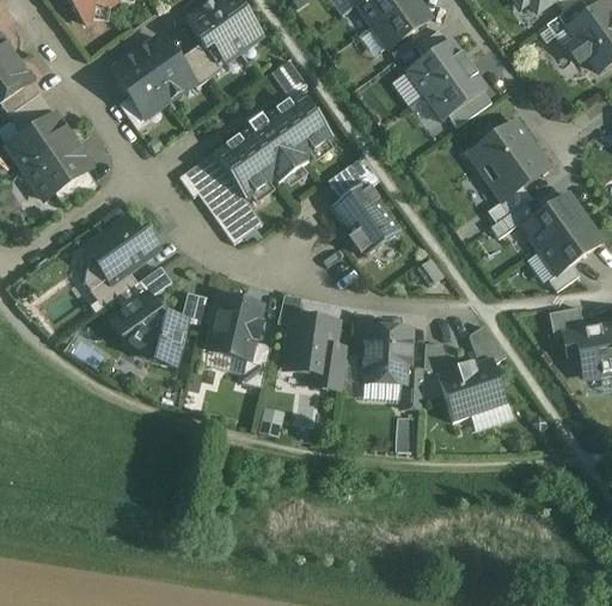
[(69,0),(85,22),(92,17),(104,18),(106,6),(115,0),(130,0),(69,0)]
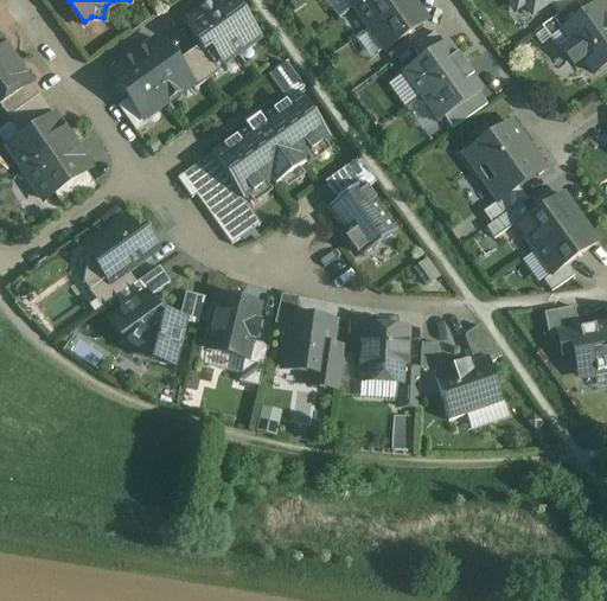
[(206,0),(185,16),(185,21),(199,42),(216,65),(217,64),(259,34),(235,0),(206,0)]
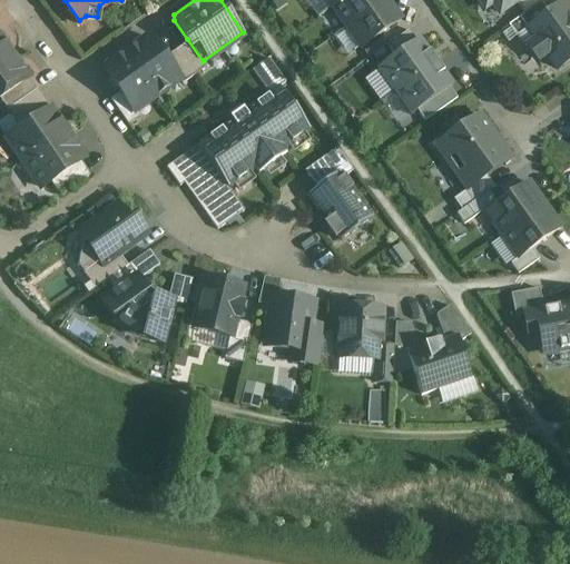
[(337,0),(332,5),(346,23),(380,0),(337,0)]
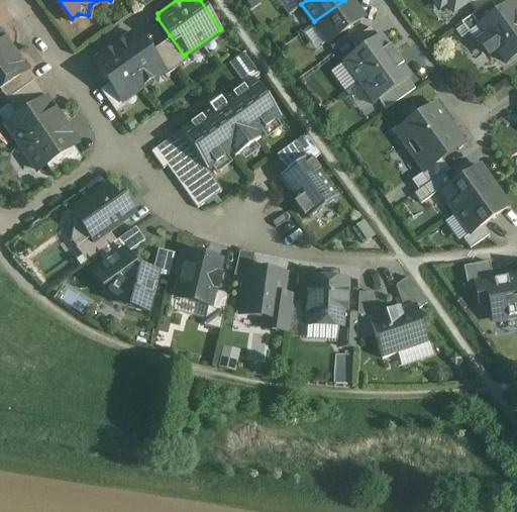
[(364,14),(353,0),(344,0),(314,21),(327,40),(364,14)]
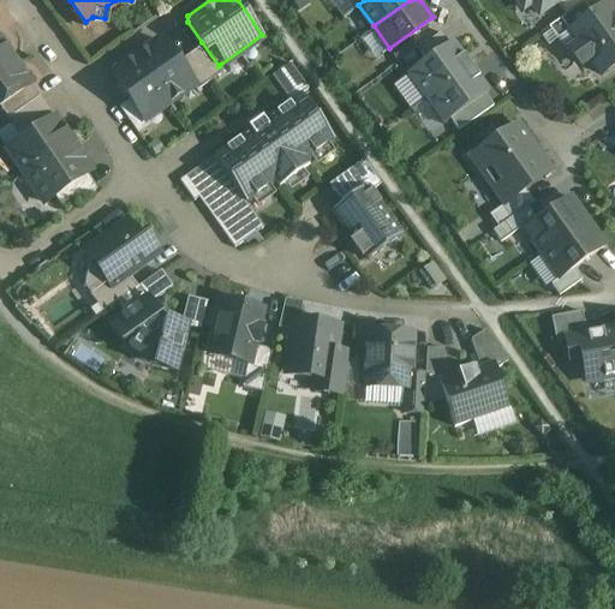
[(520,0),(524,5),(530,0),(532,0),(539,10),(553,0),(520,0)]
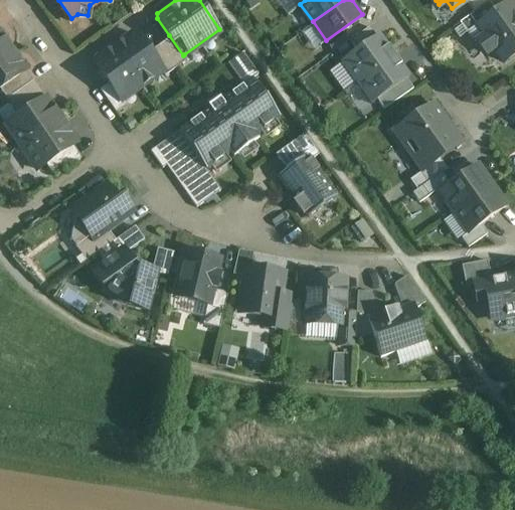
[(477,22),(496,8),(490,0),(488,0),(473,10),(460,20),(467,29),(477,22)]
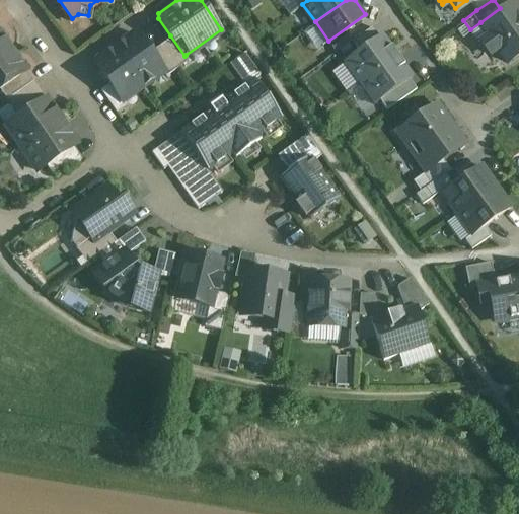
[(470,0),(477,9),(491,0),(470,0)]
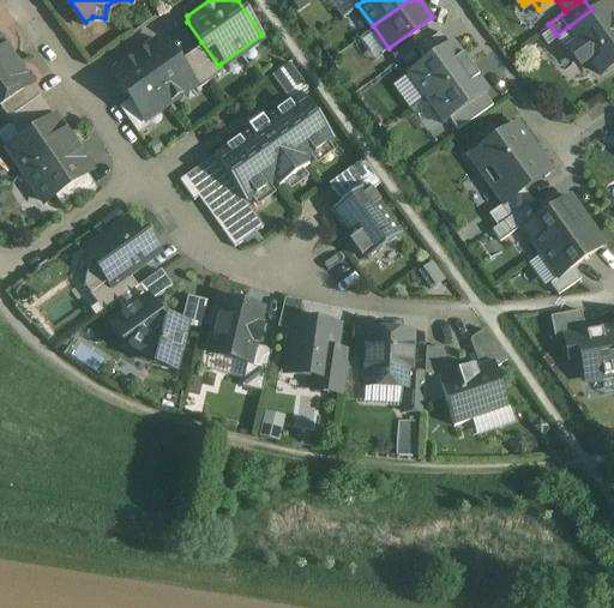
[(613,12),(606,0),(591,10),(569,26),(577,38),(569,46),(579,61),(589,55),(600,71),(613,60),(613,12)]
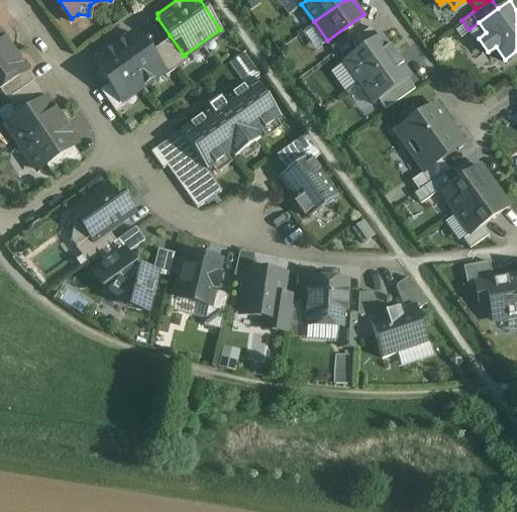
[(356,47),(376,34),(371,25),(350,39),(356,47)]
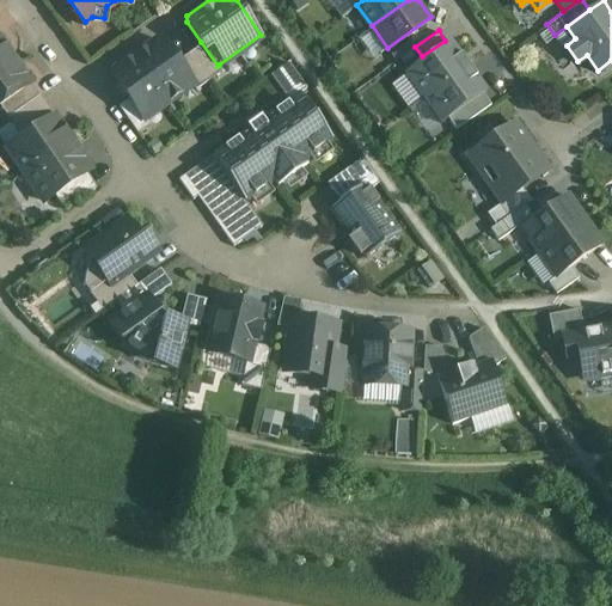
[(0,65),(13,56),(0,36),(0,65)]
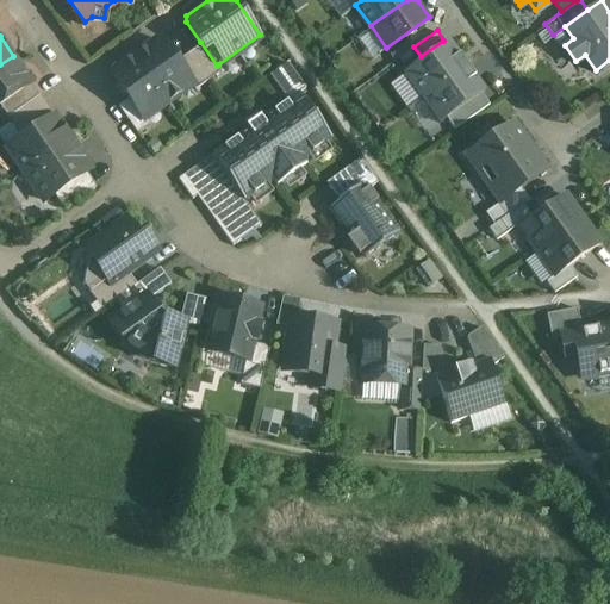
[(421,56),(403,68),(421,93),(468,61),(450,36),(443,41),(421,56)]
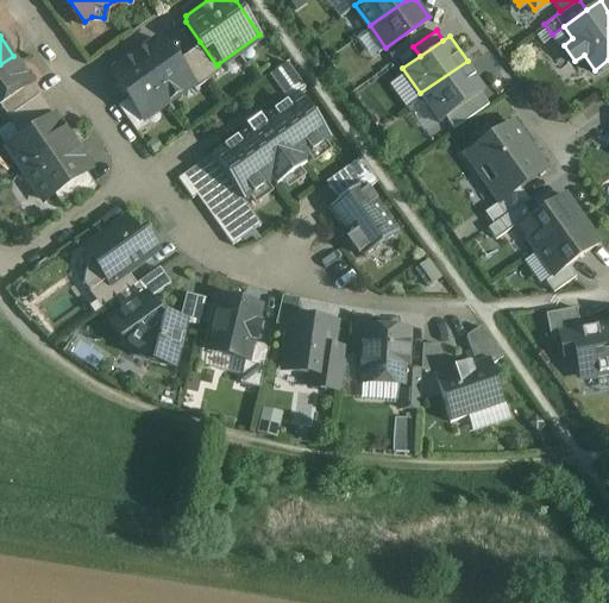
[(176,58),(162,37),(156,37),(133,51),(168,100),(192,82),(193,81),(176,58)]
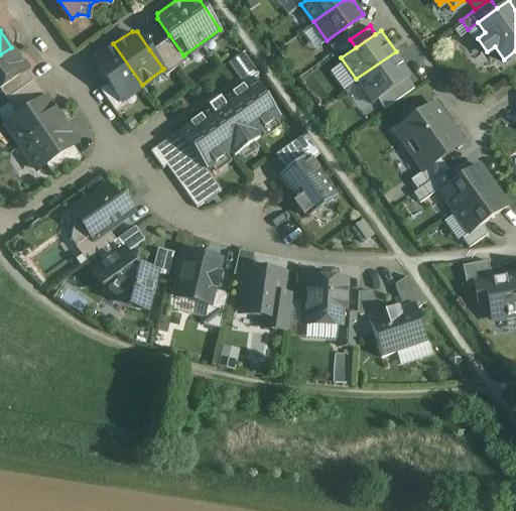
[(183,55),(169,35),(159,42),(175,66),(186,57),(184,54),(183,55)]
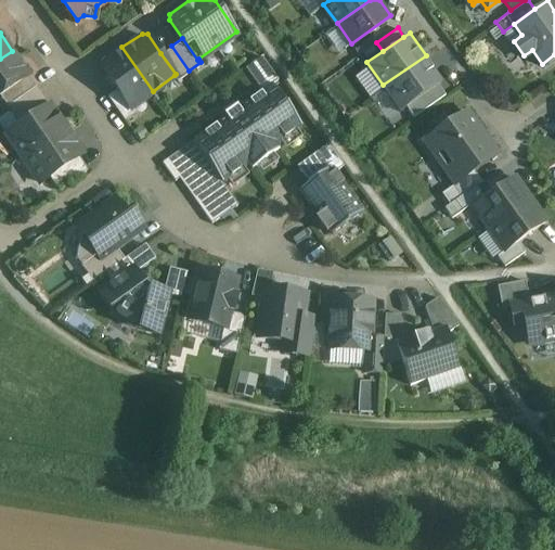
[(189,71),(171,46),(160,53),(176,74),(175,75),(178,79),(189,71)]
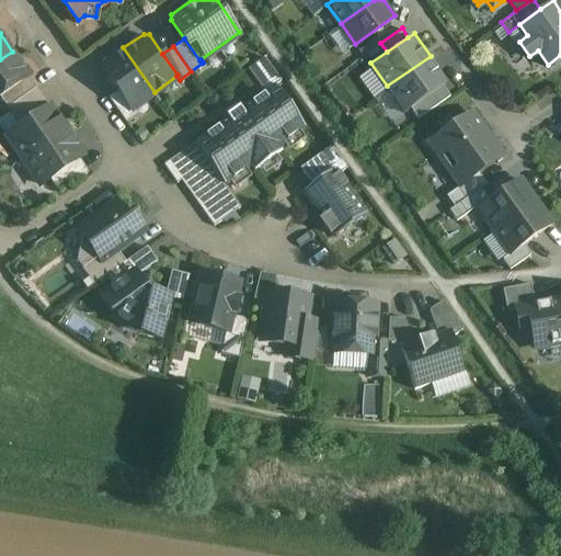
[(155,92),(123,47),(105,60),(104,66),(118,87),(133,106),(134,106),(155,92)]
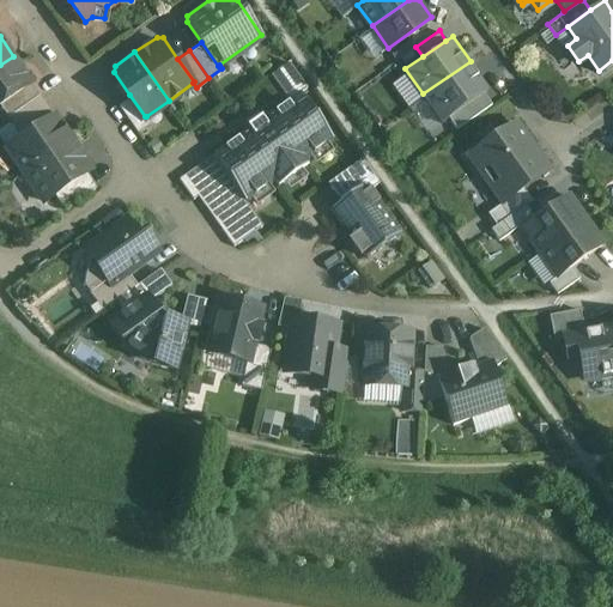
[(13,56),(0,65),(0,102),(31,80),(13,56)]
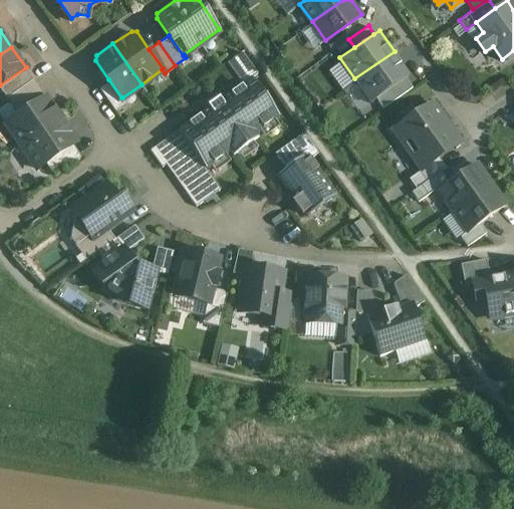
[(242,49),(227,60),(243,81),(252,75),(258,71),(242,49)]
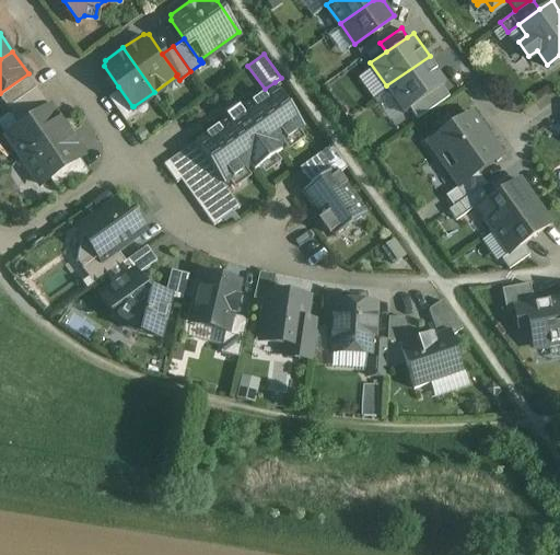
[(446,80),(430,56),(386,85),(403,111),(410,105),(442,83),(446,80)]
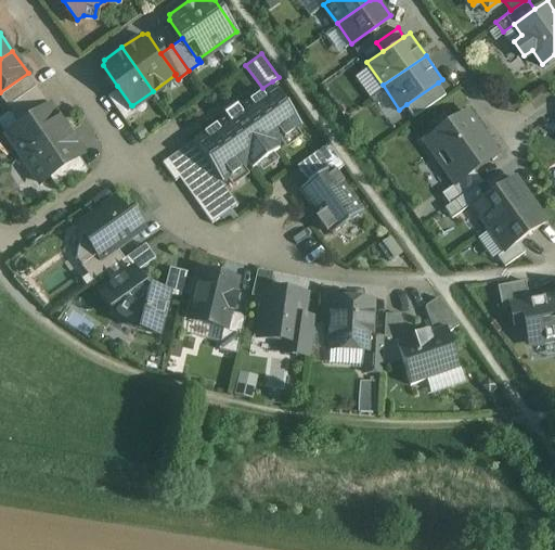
[(28,73),(0,92),(8,104),(35,85),(36,84),(28,73)]
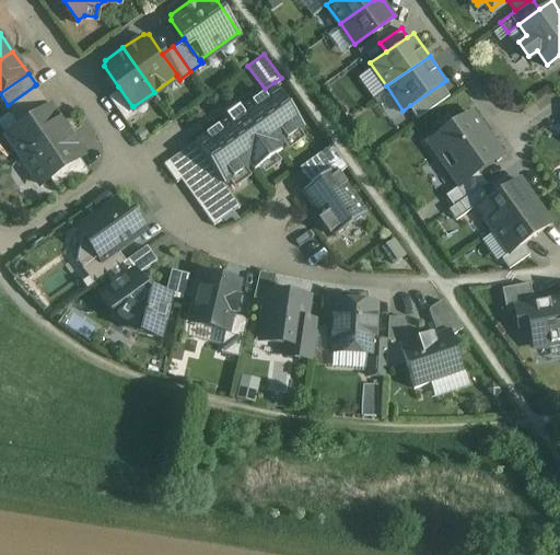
[(238,103),(225,113),(228,115),(194,139),(208,158),(224,182),(251,163),(254,168),(281,148),(278,143),(304,125),(275,82),(265,89),(241,106),(238,103)]
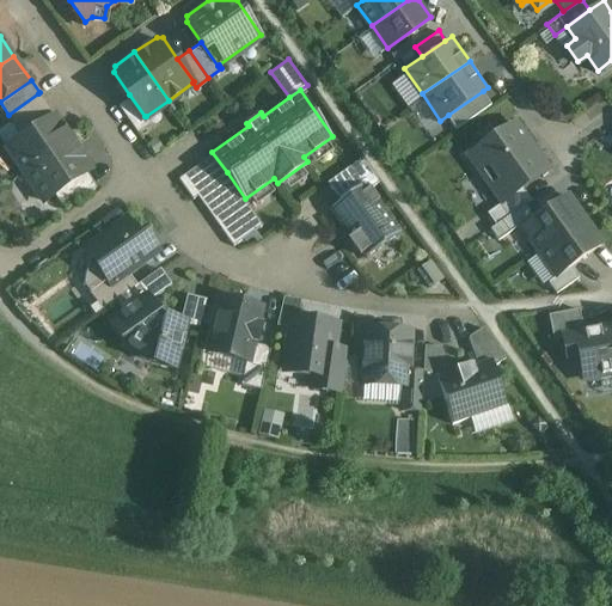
[(491,102),(483,91),(448,115),(456,126),(491,102)]
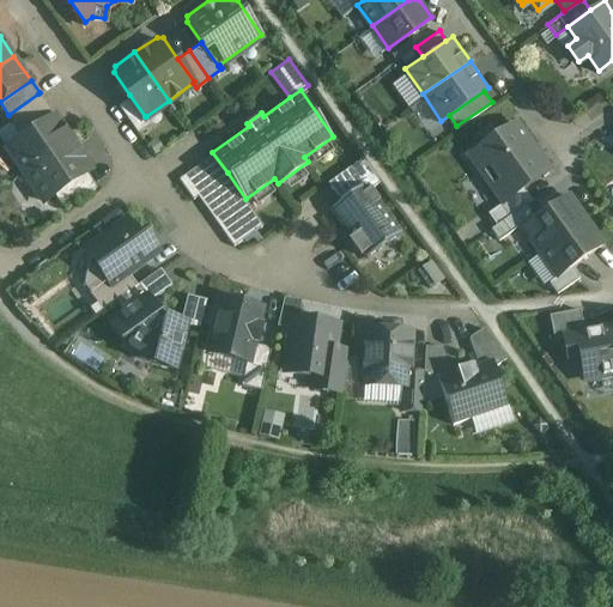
[(8,115),(7,116),(22,135),(53,115),(38,93),(8,115)]
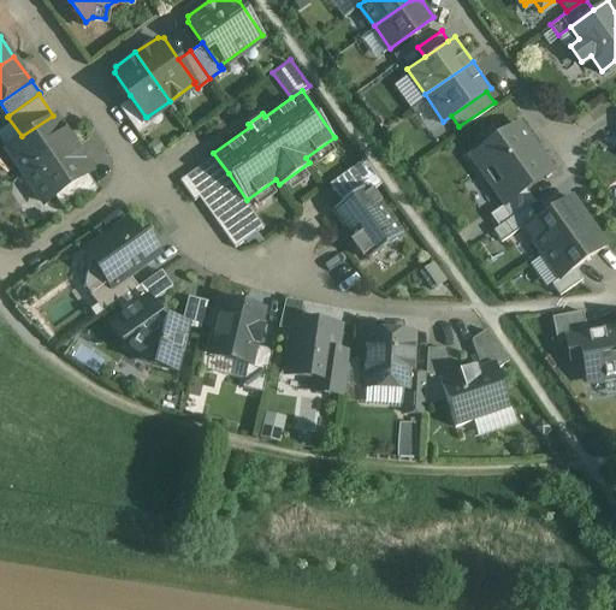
[(146,117),(130,95),(119,104),(138,131),(152,122),(147,117),(146,117)]
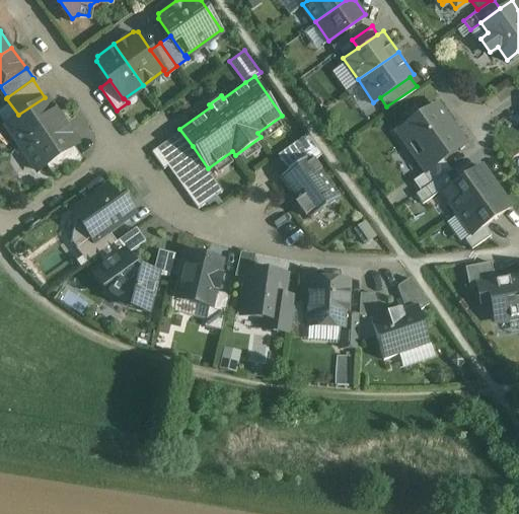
[(18,115),(6,124),(20,144),(61,117),(47,96),(18,115)]
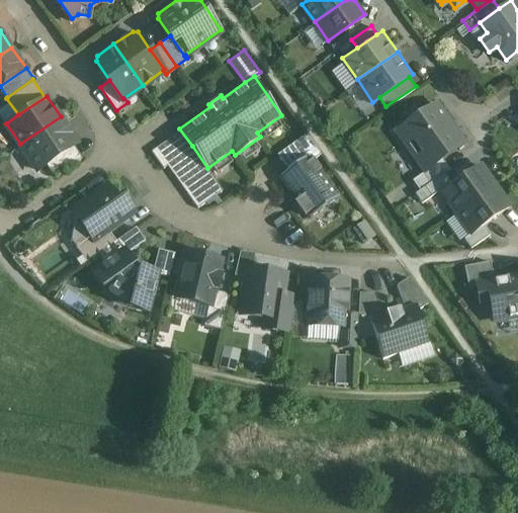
[(464,142),(436,101),(397,130),(425,169),(442,157),(464,142)]
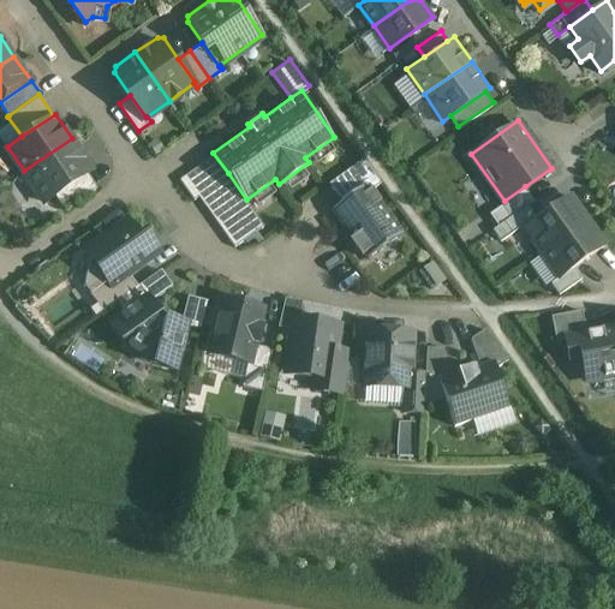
[(72,138),(24,171),(43,199),(54,192),(87,171),(91,167),(72,138)]
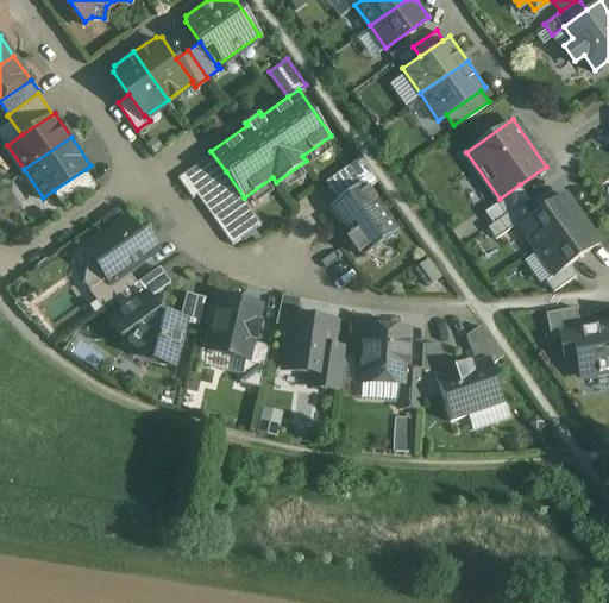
[(211,151),(177,175),(192,195),(196,193),(215,178),(226,171),(211,151)]
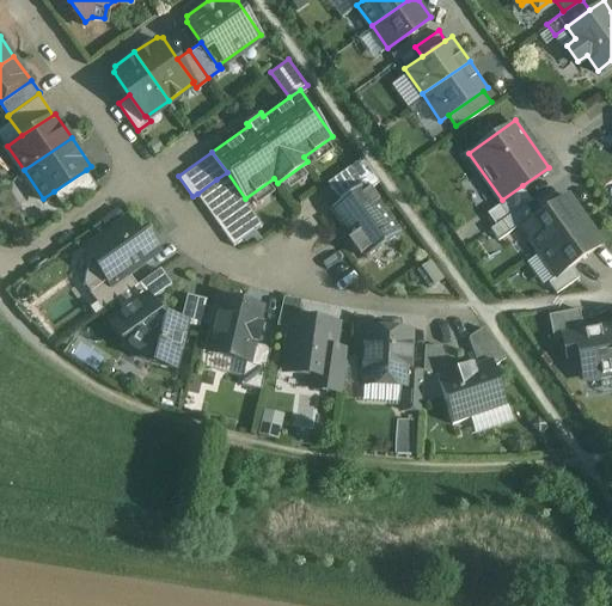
[(362,155),(350,164),(363,182),(366,181),(369,187),(379,179),(362,155)]
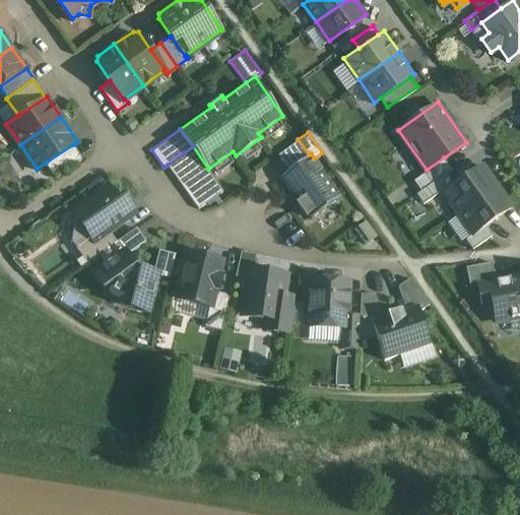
[(298,139),(277,153),(289,169),(309,154),(298,139)]
